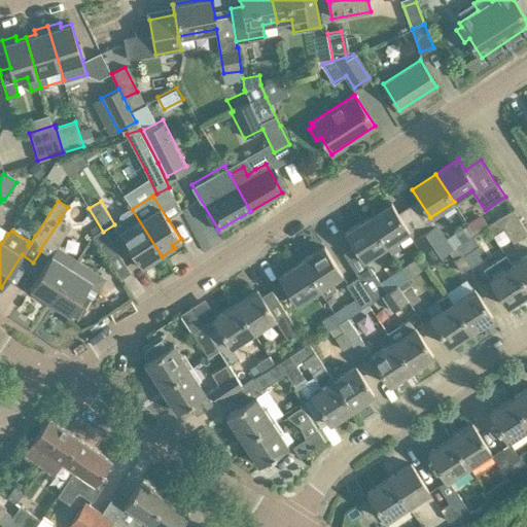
[(367,217),(386,246),(410,231),(391,203),(367,217)]
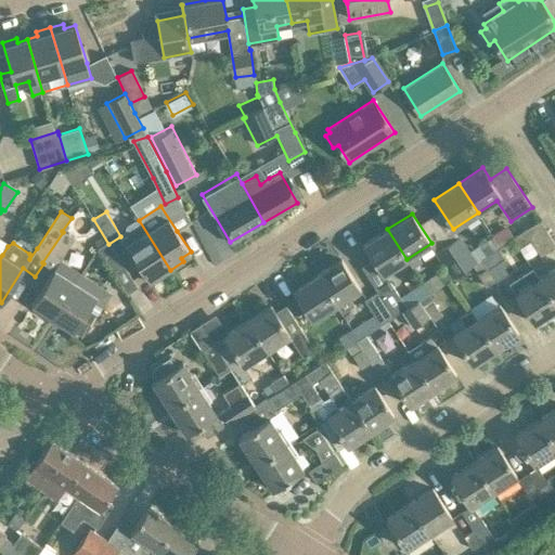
[(160,276),(170,270),(139,220),(136,220),(127,226),(126,232),(127,235),(123,237),(127,245),(149,279),(157,273),(160,276)]
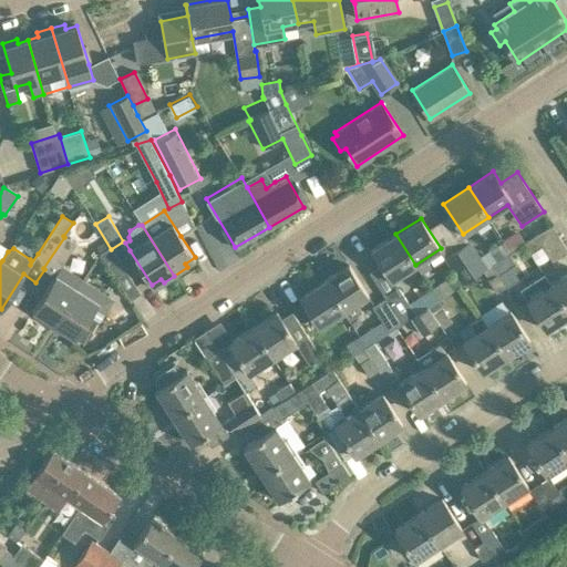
[(566,248),(552,225),(525,241),(531,250),(543,241),(555,260),(566,251),(566,248)]
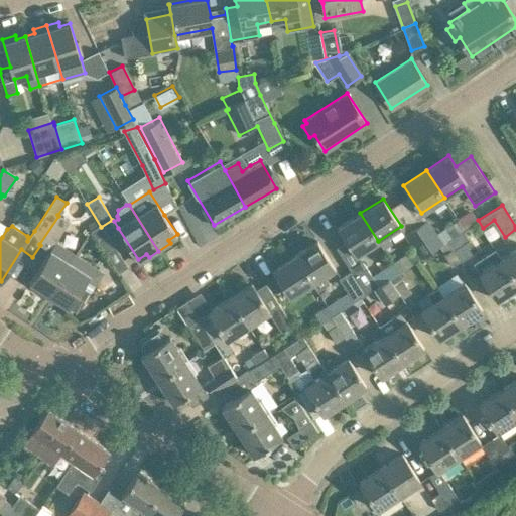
[(356,255),(378,241),(360,213),(338,228),(356,255)]
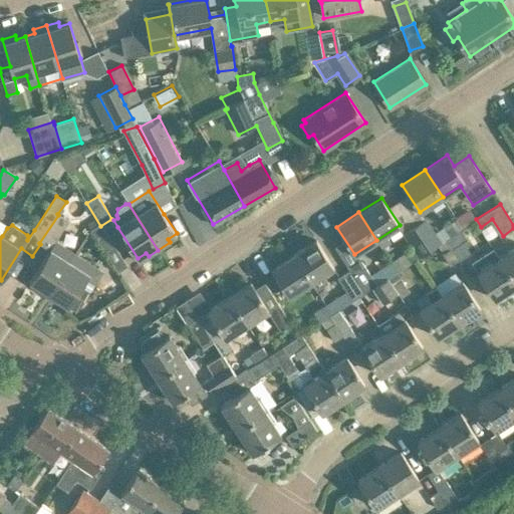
[(75,254),(56,241),(68,222),(58,215),(39,243),(40,244),(49,250),(29,281),(49,293),(75,254)]
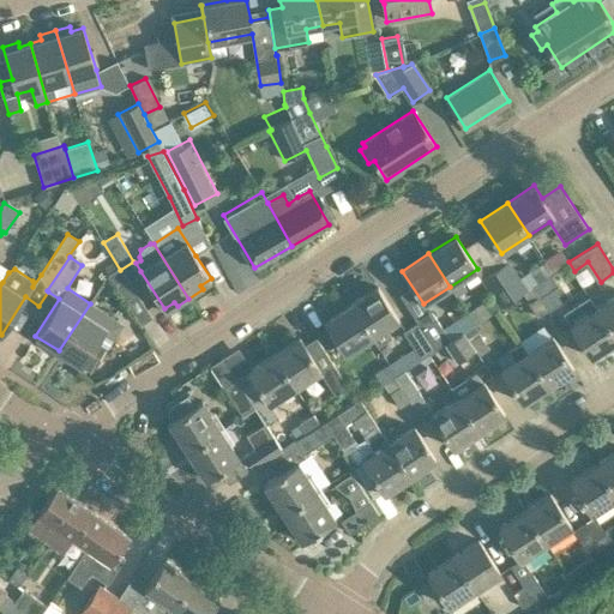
[(552,274),(545,262),(519,277),(509,260),(494,269),(513,299),(522,293),(531,287),(552,274)]
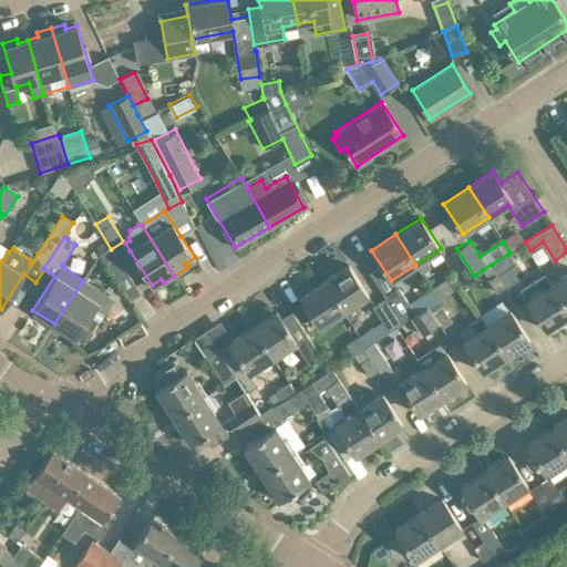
[(439,299),(474,276),(456,248),(444,257),(454,274),(431,288),(439,299)]
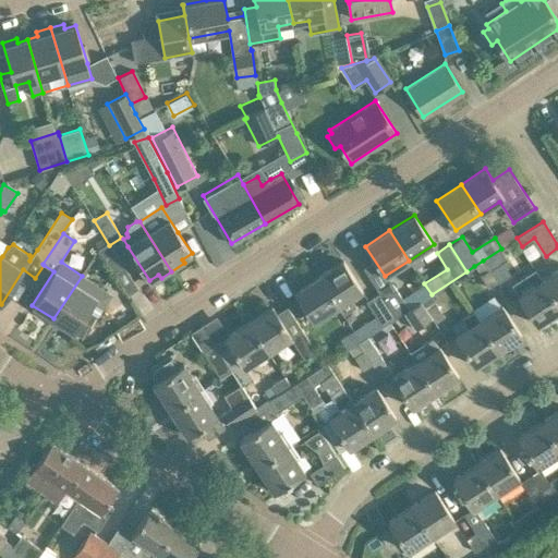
[(137,289),(123,268),(109,245),(98,252),(113,276),(114,275),(128,295),(137,289)]
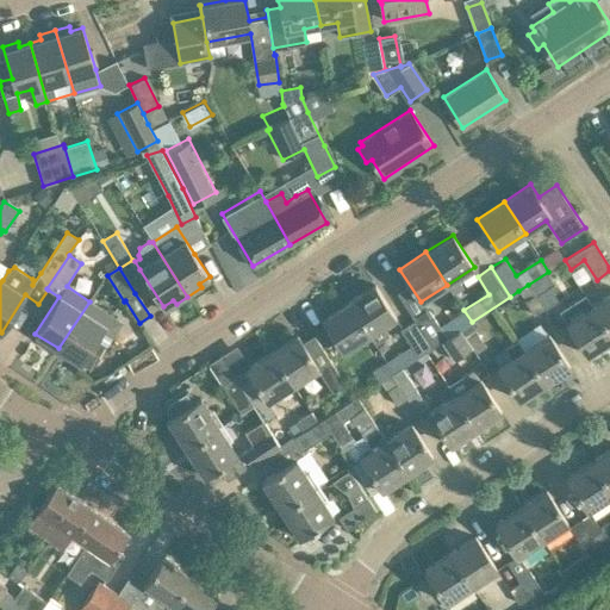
[(548,272),(528,285),(543,309),(553,302),(545,287),(554,281),(548,272)]
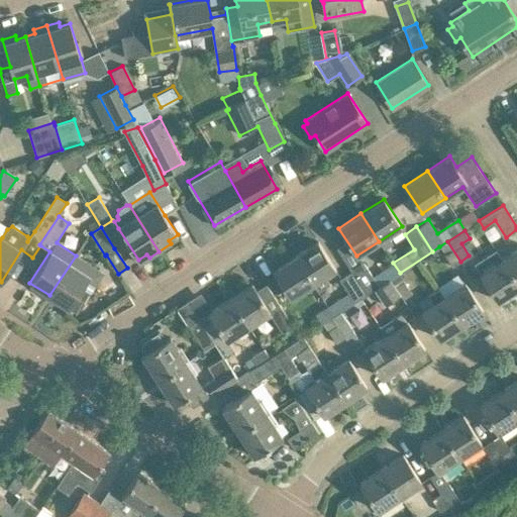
[(318,241),(295,256),(313,284),(317,291),(329,284),(324,277),(336,269),(318,241)]
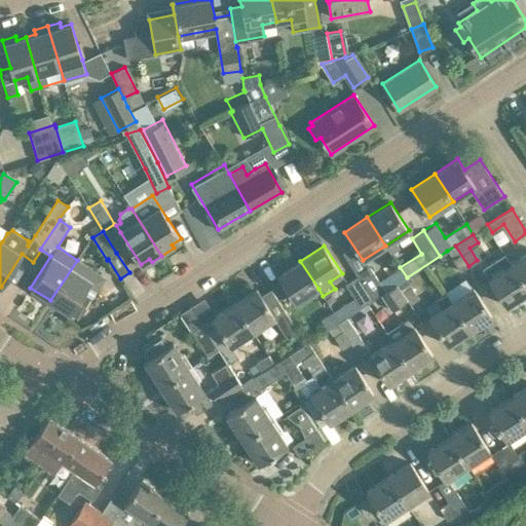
[(455,246),(447,251),(460,271),(468,266),(455,246)]
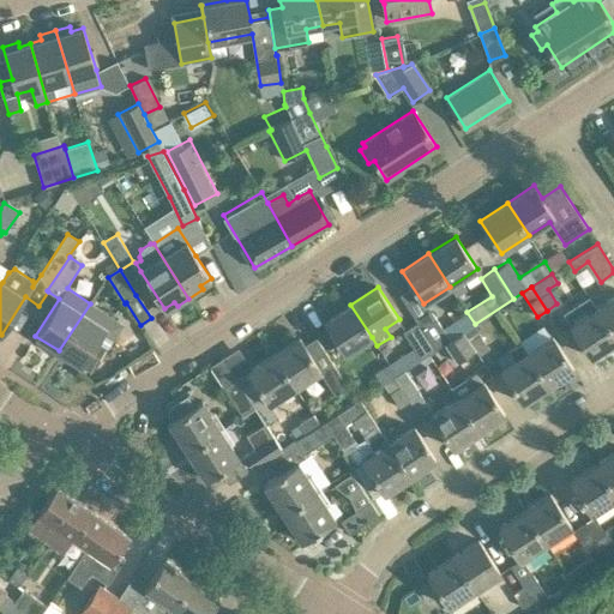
[(613,295),(595,307),(613,336),(613,295)]
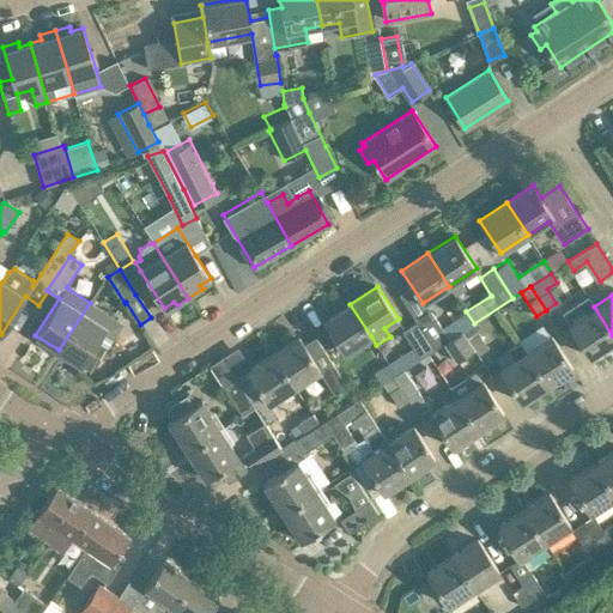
[(588,297),(563,314),(570,323),(590,356),(612,341),(612,335),(594,307),(588,297)]
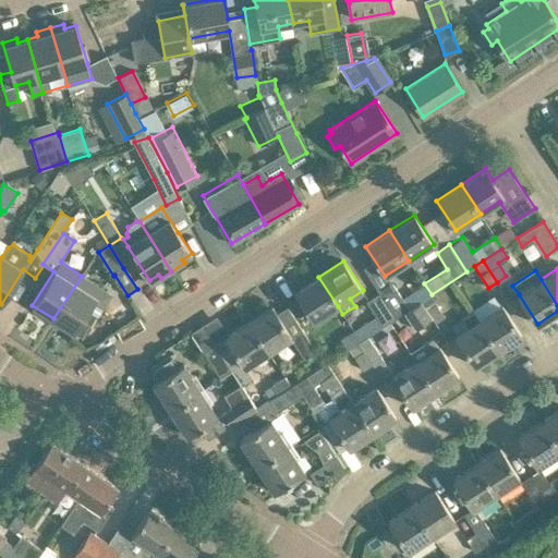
[(82,276),(53,318),(74,332),(74,331),(82,320),(93,303),(101,310),(111,294),(102,289),(82,276)]
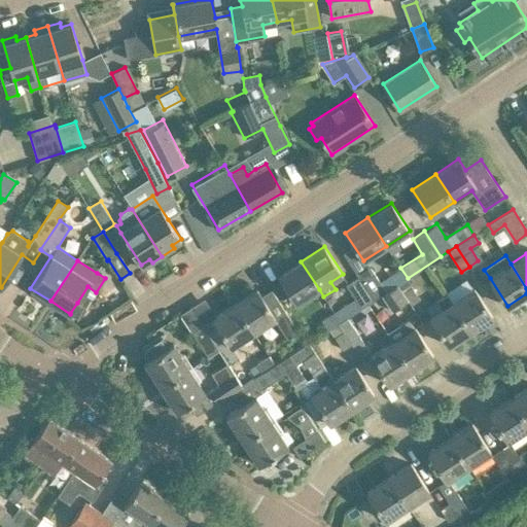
[(296,304),(319,289),(301,261),(278,276),(296,304)]
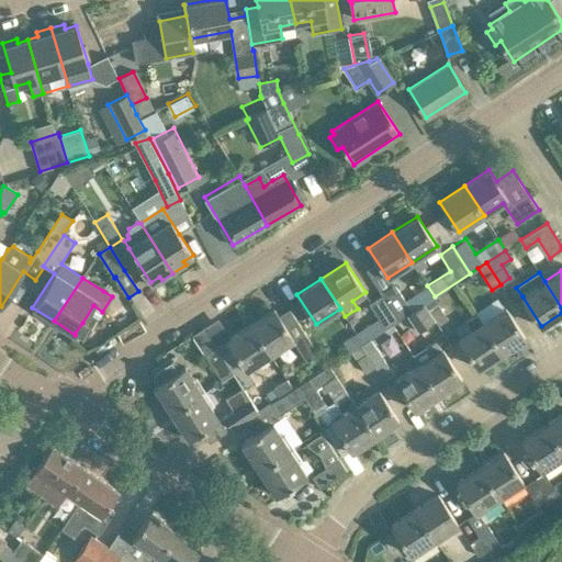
[(435,296),(427,285),(405,301),(395,285),(381,295),(398,321),(406,315),(423,304),(431,298),(433,299),(435,296)]
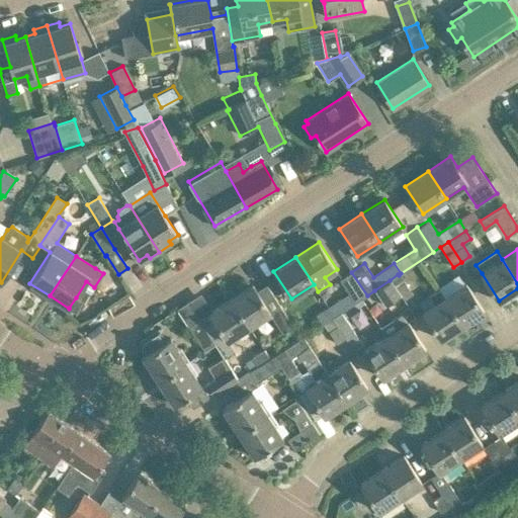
[(341,312),(367,295),(351,272),(340,279),(348,292),(328,306),(334,317),(341,312)]
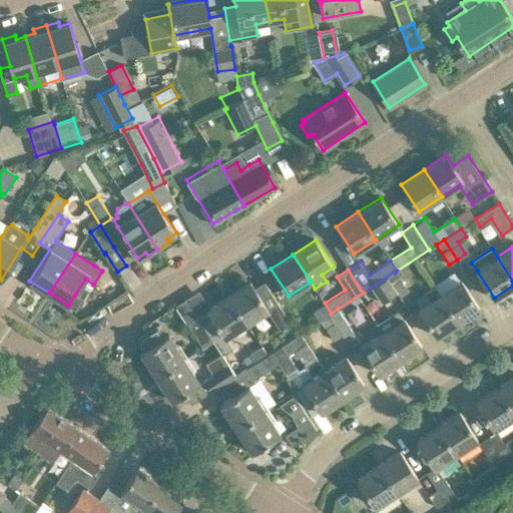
[(408,292),(395,273),(394,272),(386,278),(403,302),(400,297),(408,292)]
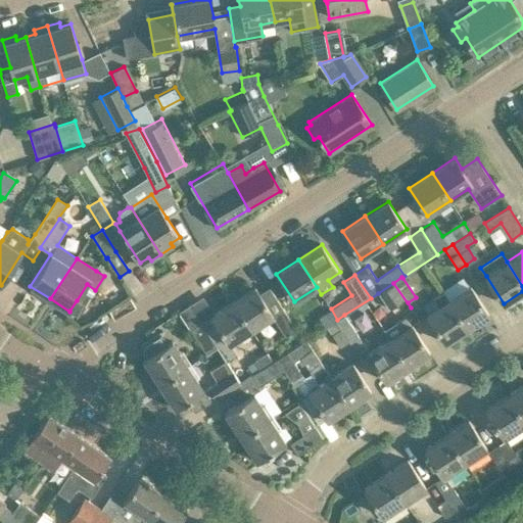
[(395,318),(411,307),(393,283),(378,293),(395,318)]
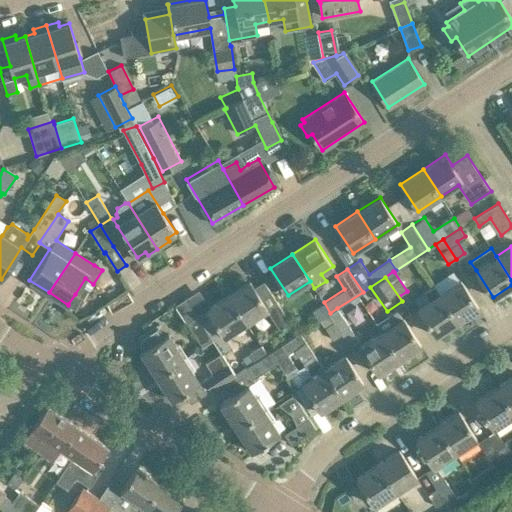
[(228,295),(246,323),(268,309),(250,281),(228,295)]
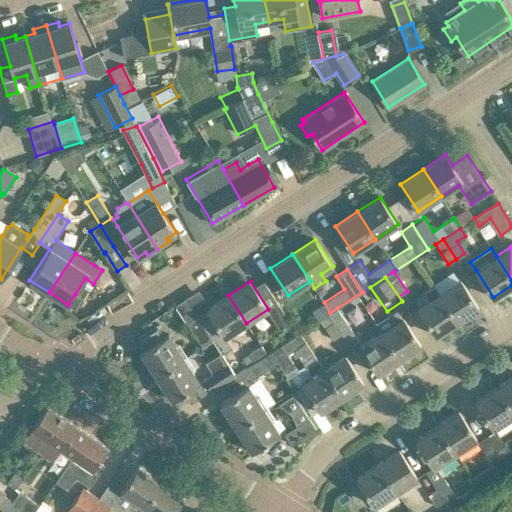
[(439,295),(457,321),(478,307),(461,281),(439,295)]
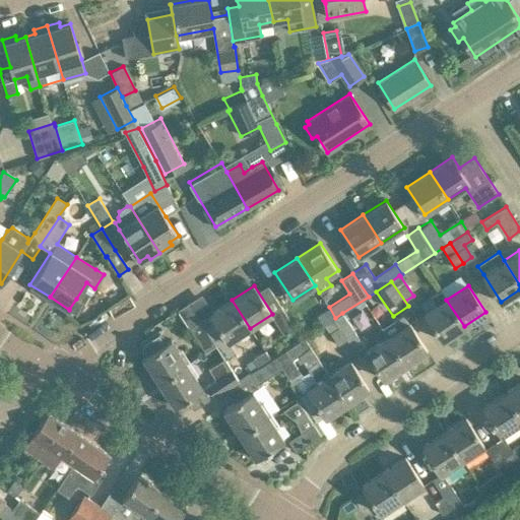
[(437,306),(425,314),(443,340),(464,326),(446,300),(441,290),(431,297),(437,306)]
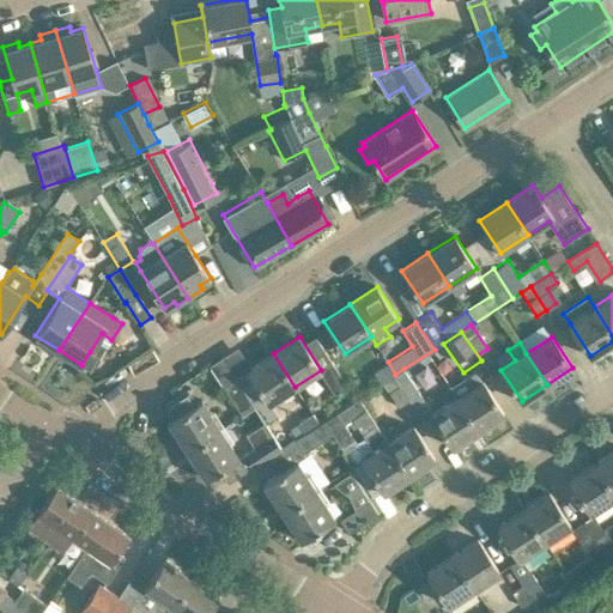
[(92,353),(84,365),(96,374),(104,360),(92,353)]
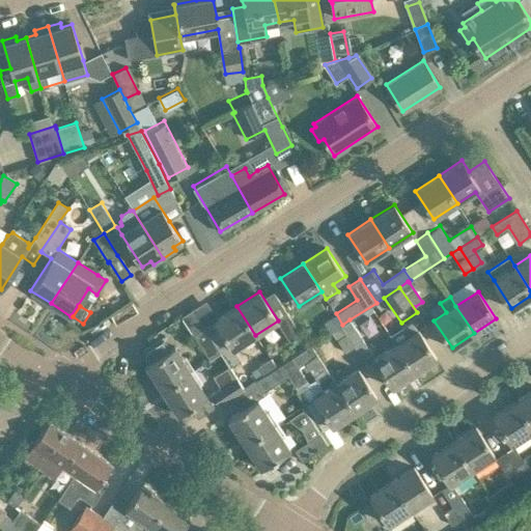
[(218,318),(204,327),(220,351),(228,364),(230,366),(241,360),(233,350),(234,348),(255,335),(236,306),(218,318)]
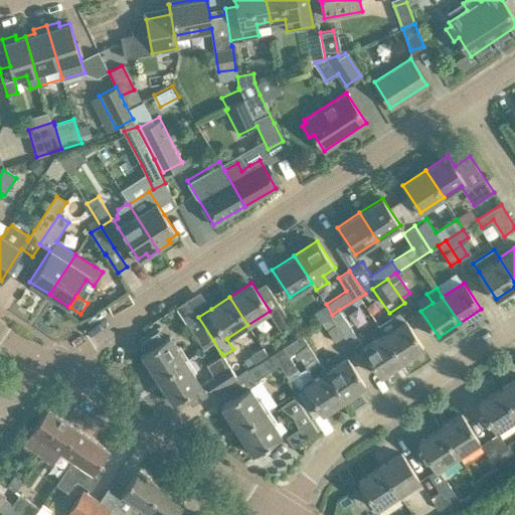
[(186,300),(176,307),(202,347),(212,340),(213,340),(198,317),(186,300)]
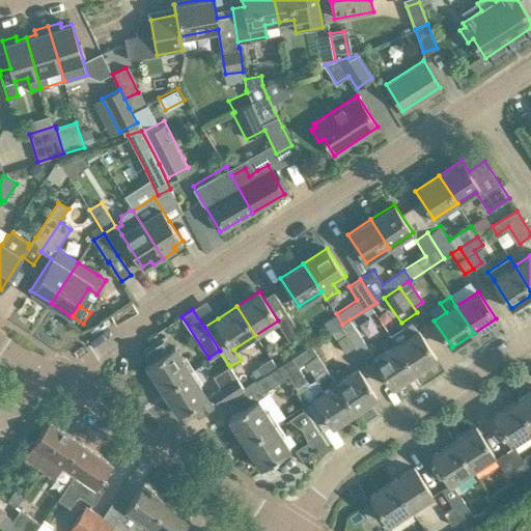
[(303,334),(311,329),(301,311),(291,316),(303,334)]
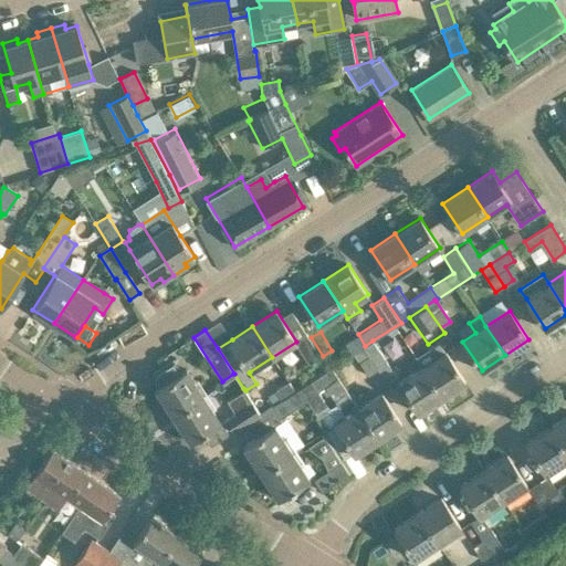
[(363,347),(365,346),(358,334),(346,342),(354,353),(363,347)]
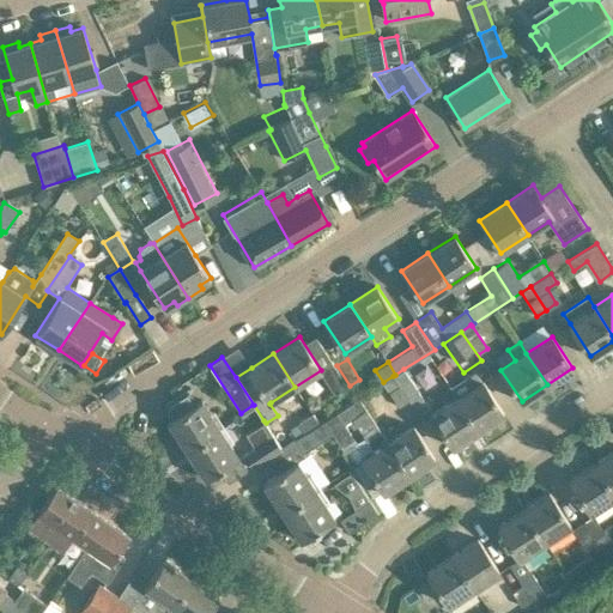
[(419,417),(431,410),(404,369),(395,375),(393,376),(408,400),(419,417)]
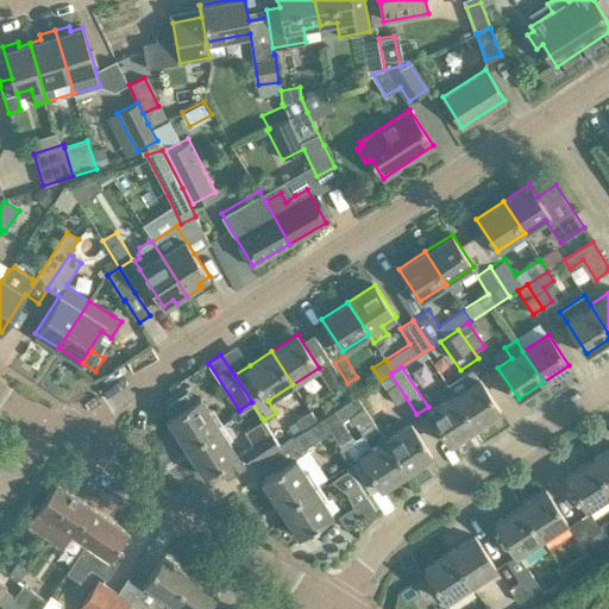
[(479,380),(478,381),(471,369),(447,385),(454,396),(453,396),(473,428),(501,410),(479,380)]
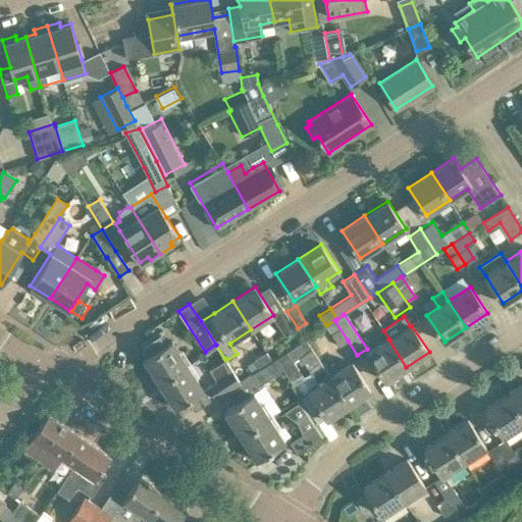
[(340,346),(348,341),(334,320),(326,325),(340,346)]
